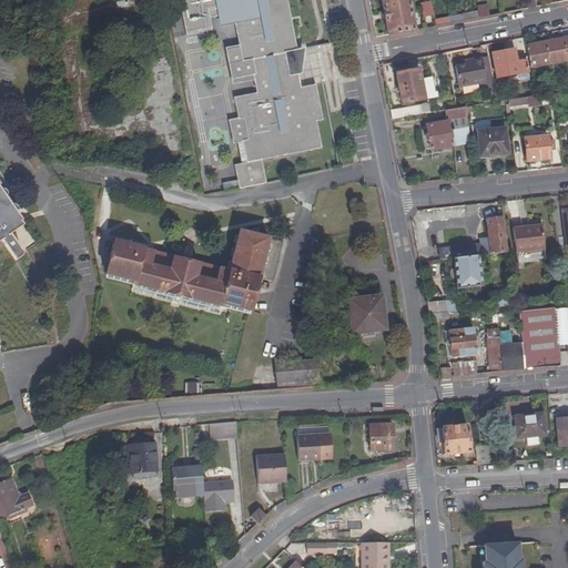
[(317,122),(311,87),(295,90),(293,75),(285,78),(281,56),(293,52),(288,32),(285,33),(282,20),(286,19),(282,0),(171,0),(180,39),(205,33),(202,21),(201,13),(211,11),(213,19),(214,27),(230,24),(232,33),(230,34),(235,64),(246,62),(250,77),(246,77),(251,95),(227,101),(232,122),(237,121),(242,142),(236,143),(241,165),(229,168),(234,192),(261,186),(255,162),(316,150),(311,123),(317,122)]
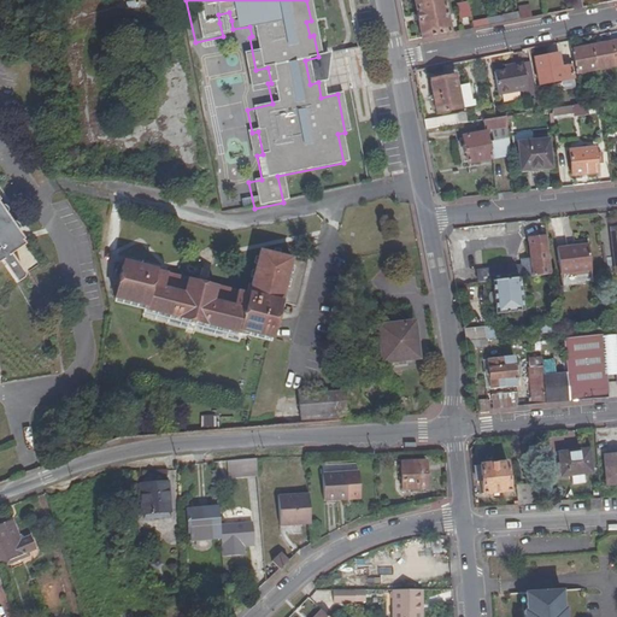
[(445,0),(415,0),(422,37),(452,33),(445,0)]
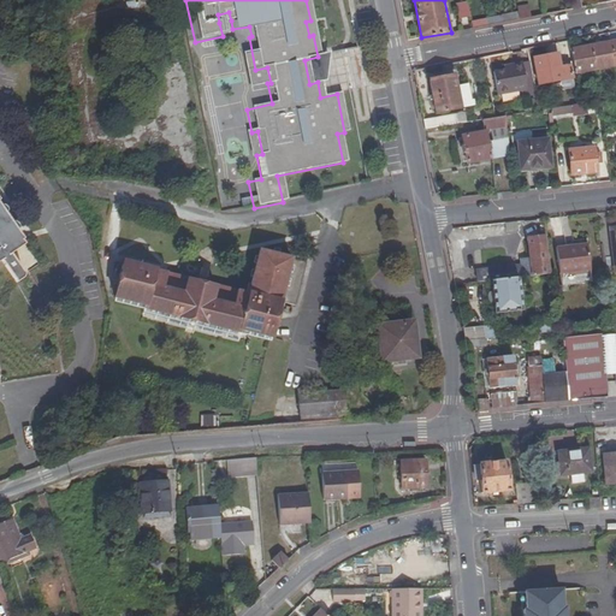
[(468,3),(458,4),(461,17),(471,16),(468,3)]
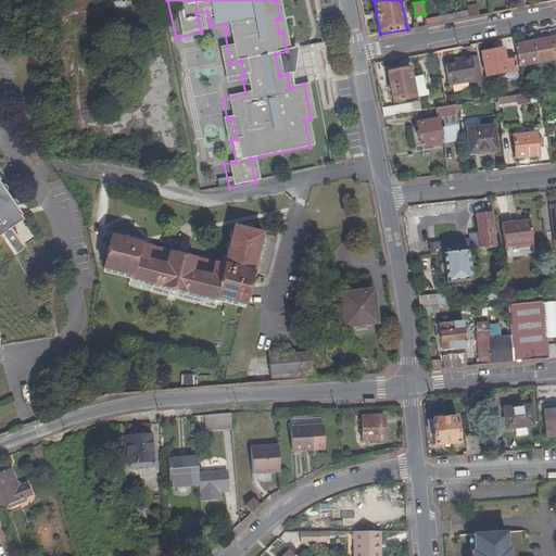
[(476,3),(465,7),(466,10),(425,21),(427,28),(479,15),(476,3)]
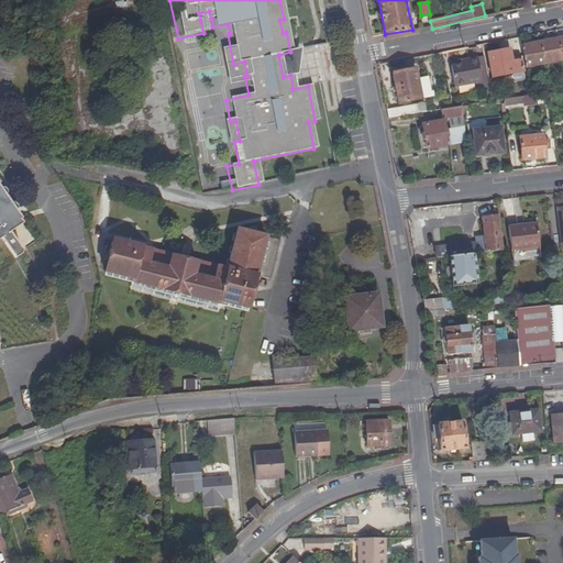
[(209,11),(199,13),(200,21),(211,19),(209,11)]
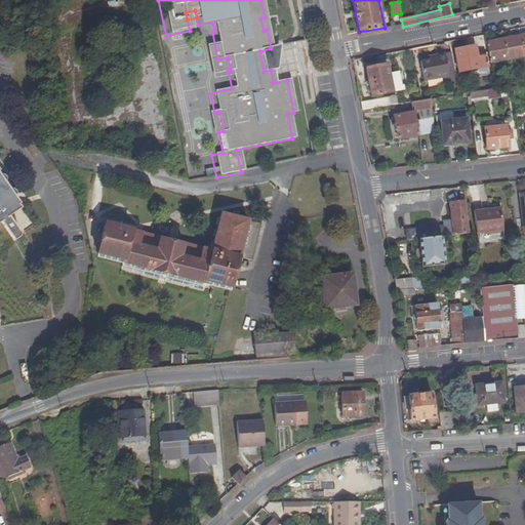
[(524,55),(521,35),(503,39),(507,58),(524,55)]
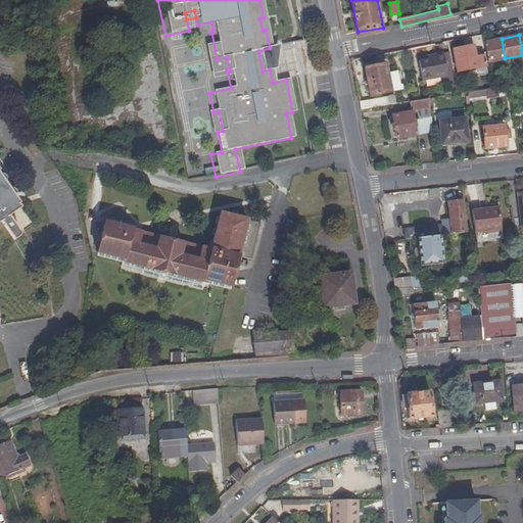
[(505,58),(502,39),(485,42),(488,61),(505,58)]
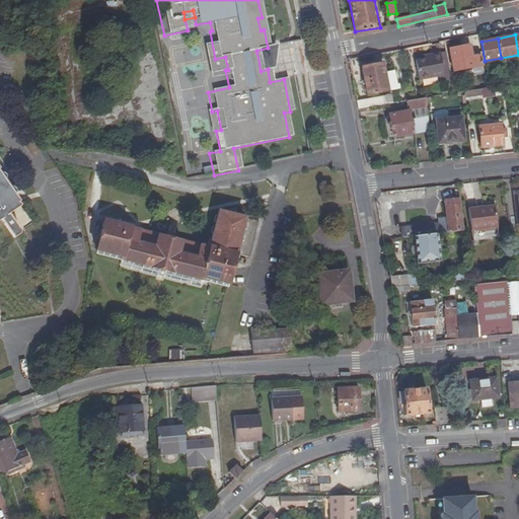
[(450,47),(454,72),(473,69),(473,72),(484,71),(480,56),(473,58),(471,44),(450,47)]
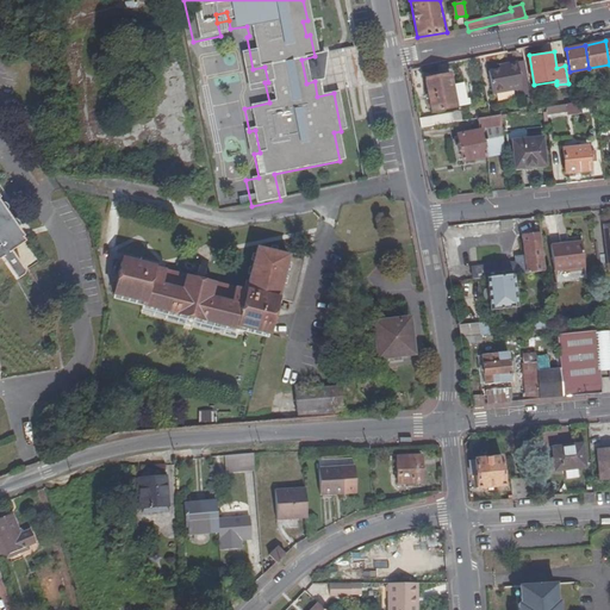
[(510,64),(510,67),(503,68),(491,70),(495,93),(523,88),(518,63),(510,64)]
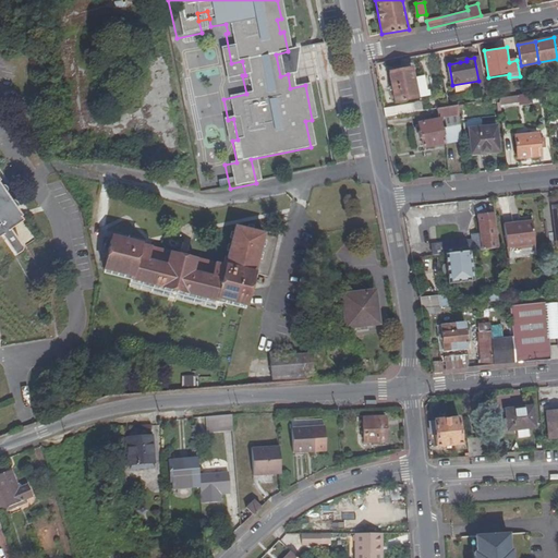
[(412,68),(389,72),(396,101),(419,98),(412,68)]
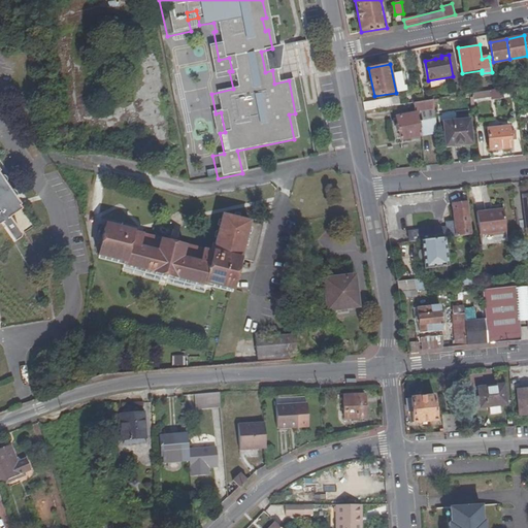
[(470,92),(471,98),(489,96),(488,89),(470,92)]
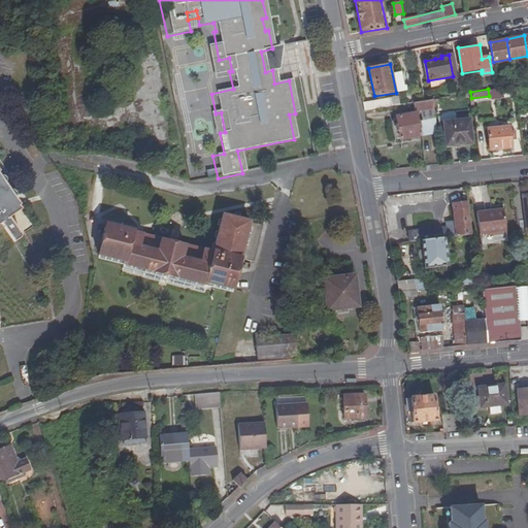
[(395,137),(435,132),(431,98),(425,99),(410,101),(411,112),(392,116),(395,137)]
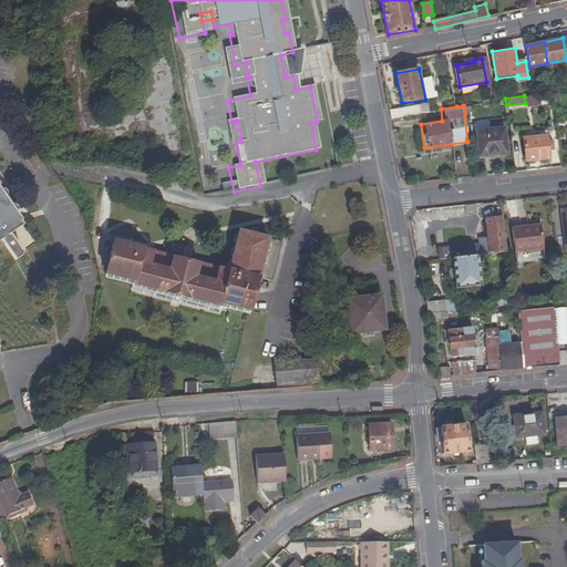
[(390,109),(392,116),(406,114),(405,106),(390,109)]
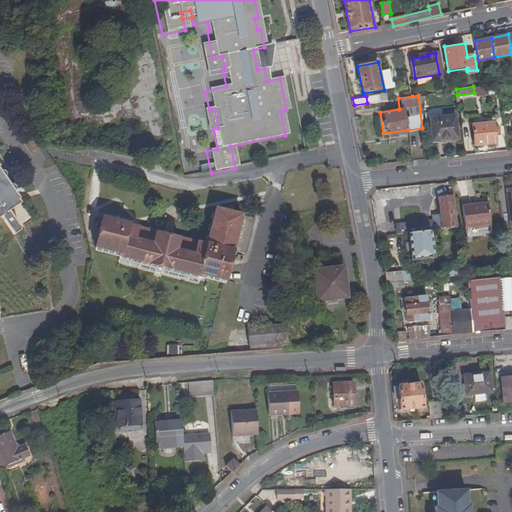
[(218,128),(214,109),(209,110),(200,112),(204,131),(213,129),(218,128)]
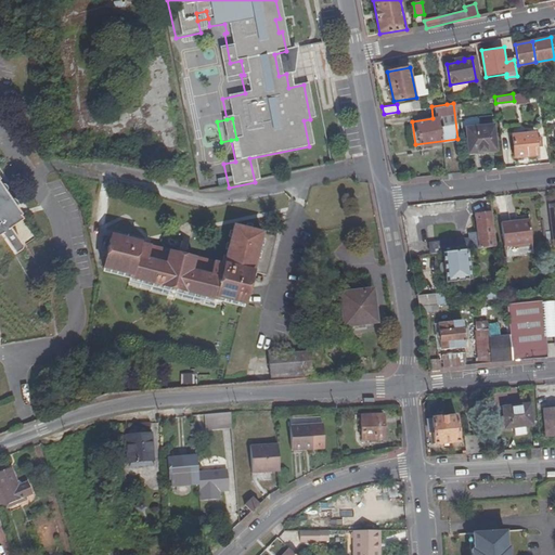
[(492,125),(466,128),(468,153),(482,151),(482,147),(494,146),(492,125)]
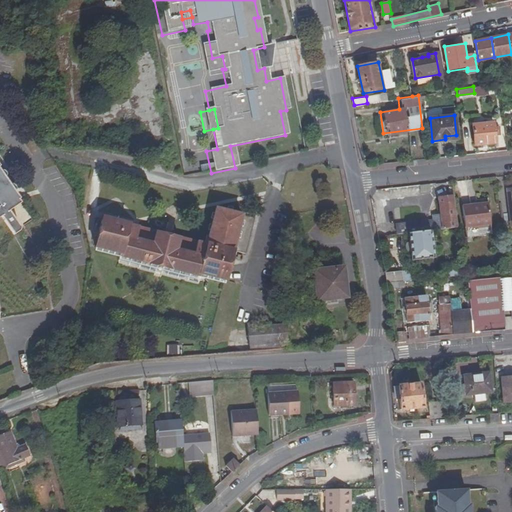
[(493,135),(498,135),(498,133),(497,126),(492,126),(491,122),(479,123),(479,121),(475,122),(475,124),(471,124),(473,145),(494,143),(493,135)]
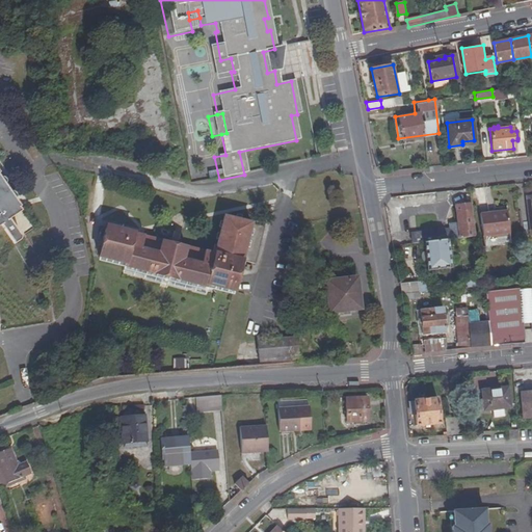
[(0,225),(3,224),(16,243),(22,240),(24,236),(11,218),(24,210),(21,207),(16,198),(11,192),(6,184),(1,178),(0,175),(0,225)]
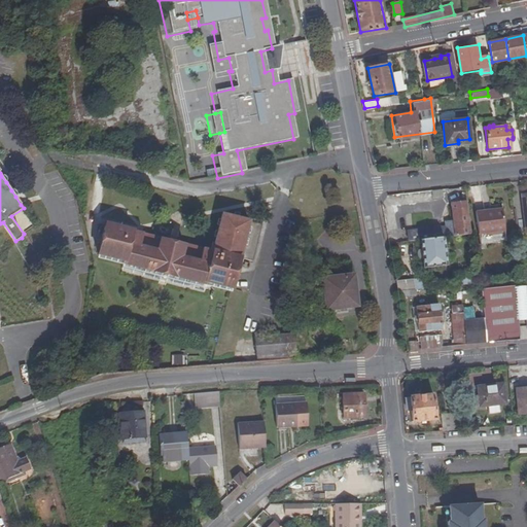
[(438,189),(431,190),(432,198),(442,198),(441,189),(438,189)]
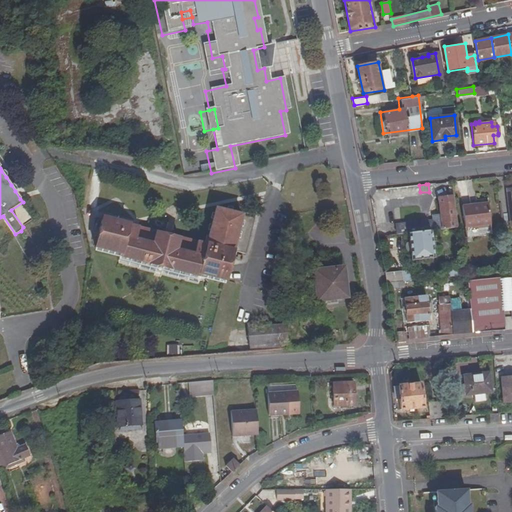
[(453,196),(449,197),(439,198),(440,214),(432,215),(433,221),(396,224),(397,234),(407,233),(431,231),(456,228),(453,196)]
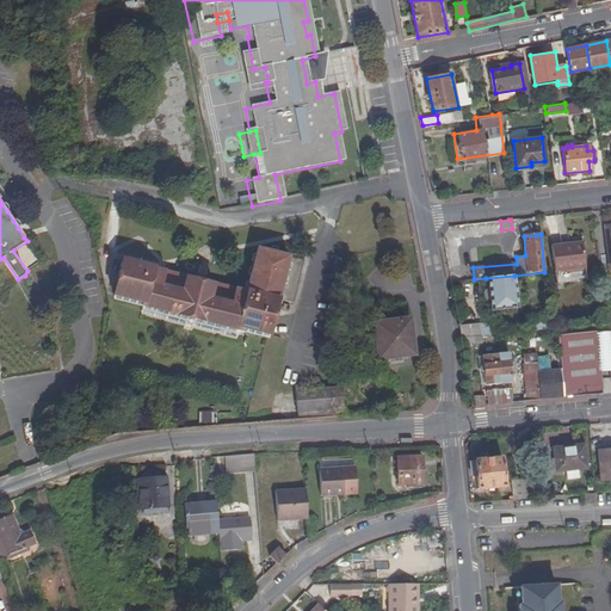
[(550,246),(554,271),(584,269),(581,242),(550,246)]
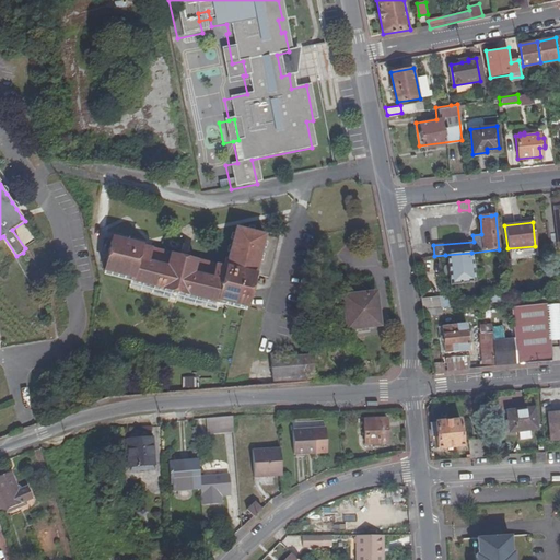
[(269,277),(279,237),(264,234),(236,228),(226,267),(197,259),(197,261),(174,256),(174,254),(114,238),(106,270),(139,278),(138,281),(219,301),(219,298),(247,304),(255,272),(269,277)]
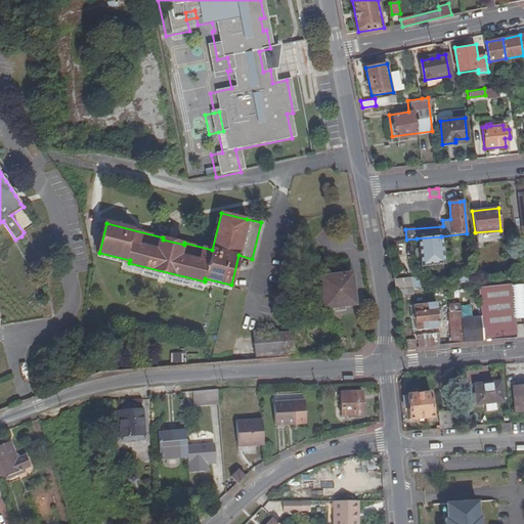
[(441,236),(417,238),(420,266),(443,264),(441,236)]
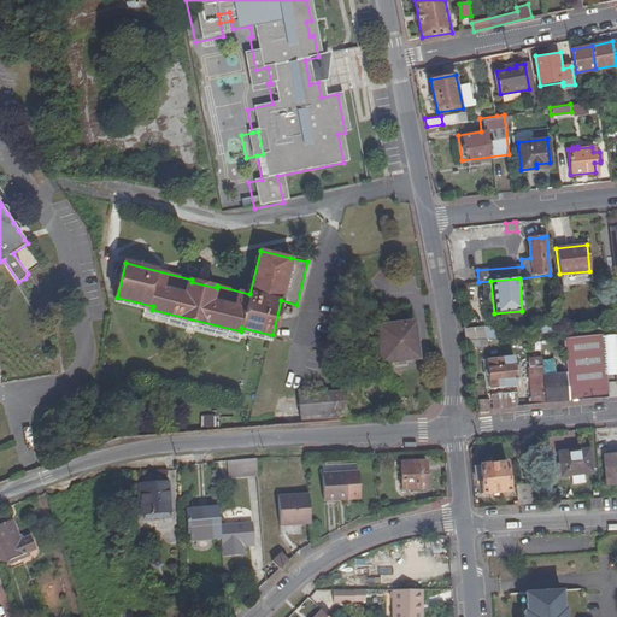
[(415,323),(378,327),(381,363),(417,359),(415,323)]
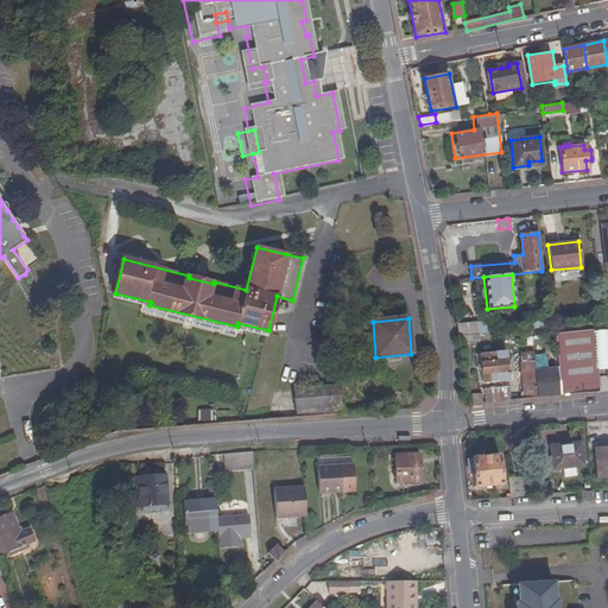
[(548,328),(548,320),(518,322),(518,330),(534,329),(538,328),(548,328)]
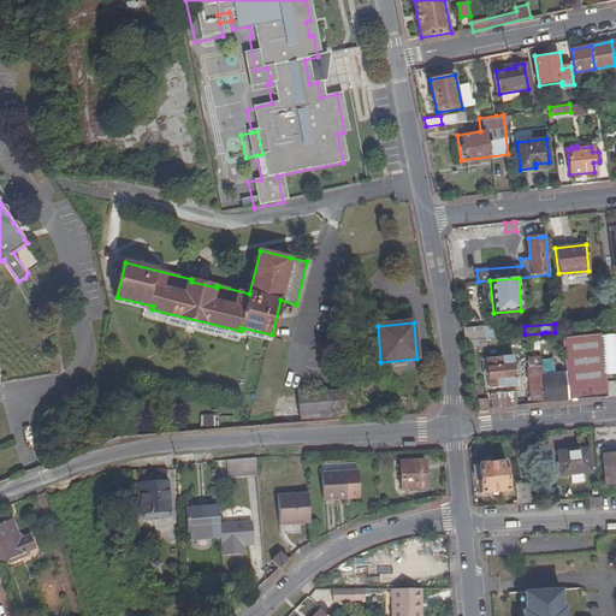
[(463,327),(466,341),(485,338),(484,325),(463,327)]
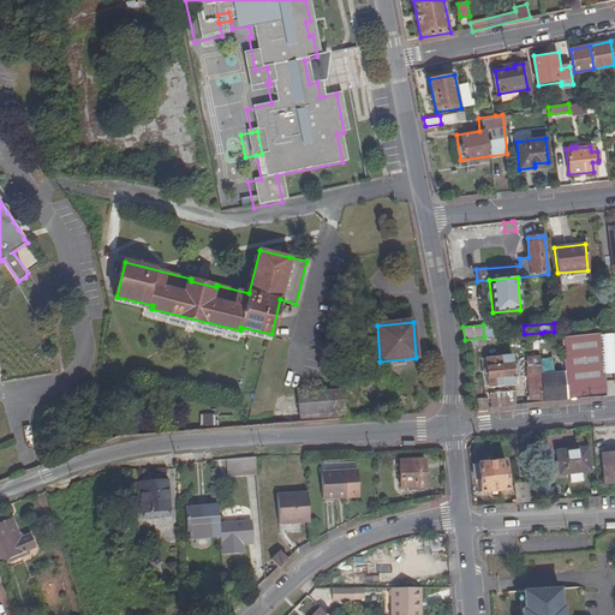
[(603,389),(597,336),(559,340),(561,371),(563,400),(601,396),(601,389),(603,389)]
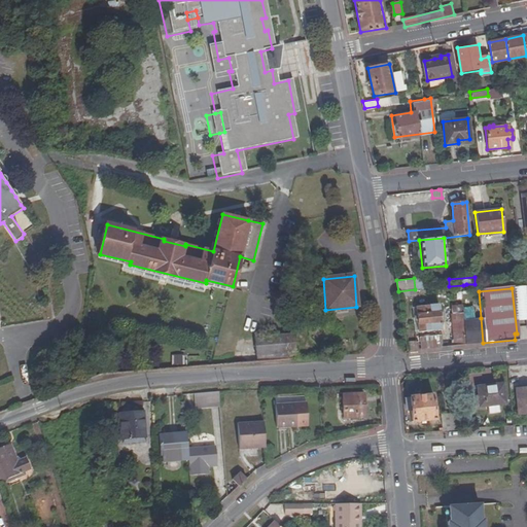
[(441,304),(416,306),(418,331),(443,329),(441,304)]
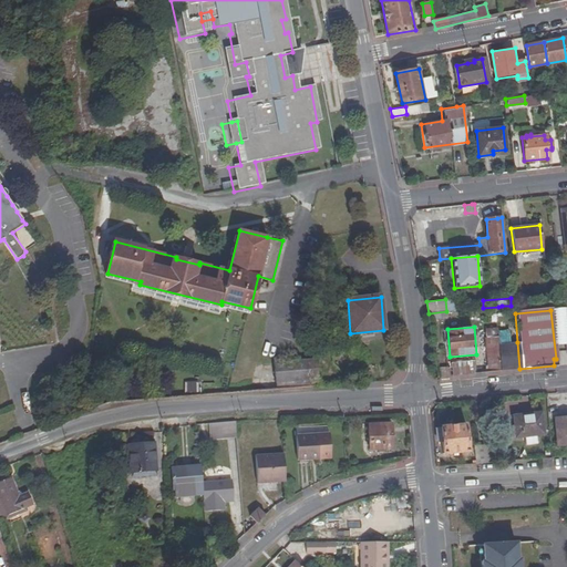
[(488,371),(519,369),(517,342),(502,343),(501,332),(487,333),(491,368),(487,368),(488,371)]
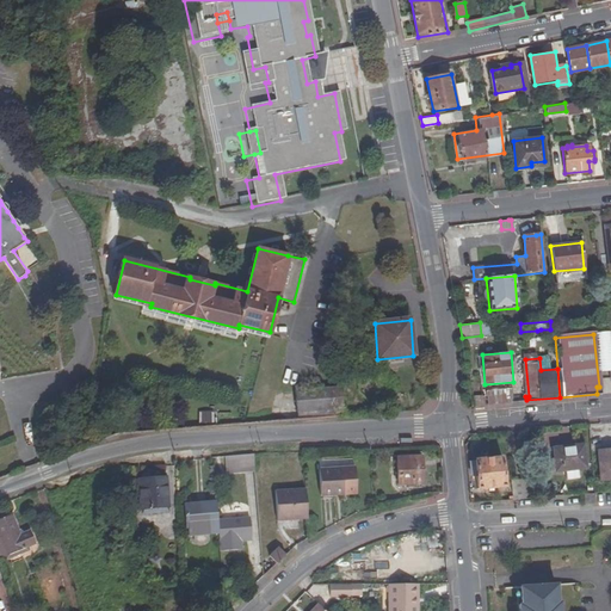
[(513,382),(485,384),(486,395),(470,397),(470,406),(516,401),(513,382)]
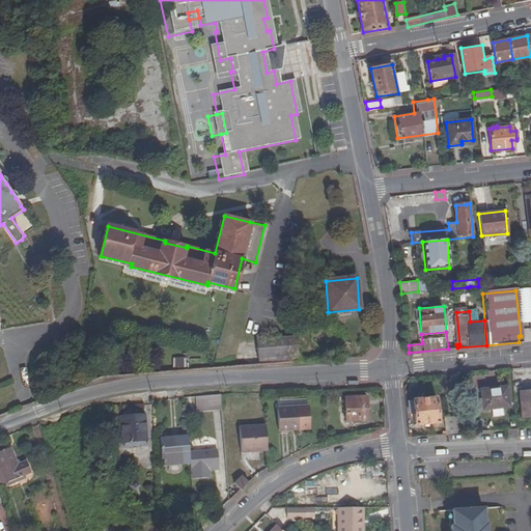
[(296,336),(256,339),(258,358),(297,355),(296,336)]
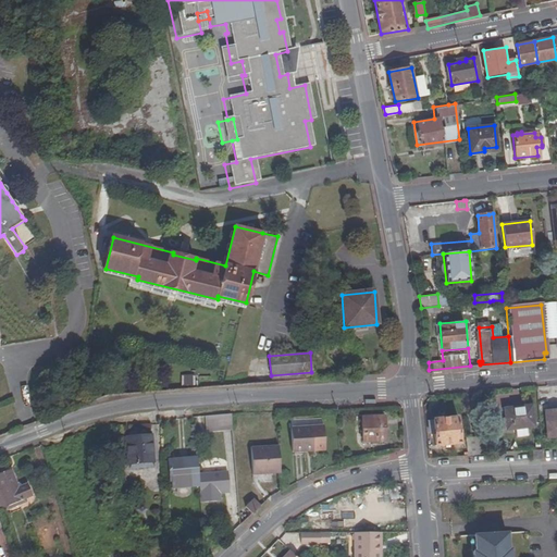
[(311,372),(271,375),(271,382),(332,379),(331,371),(311,372)]
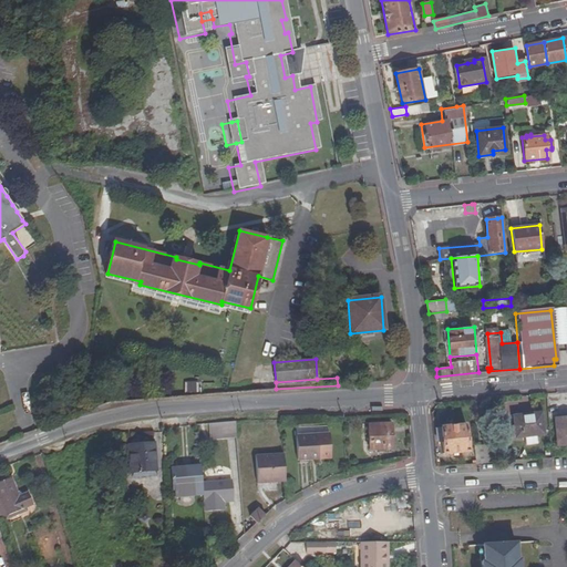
[(184,392),(198,392),(198,382),(185,381),(184,392)]
